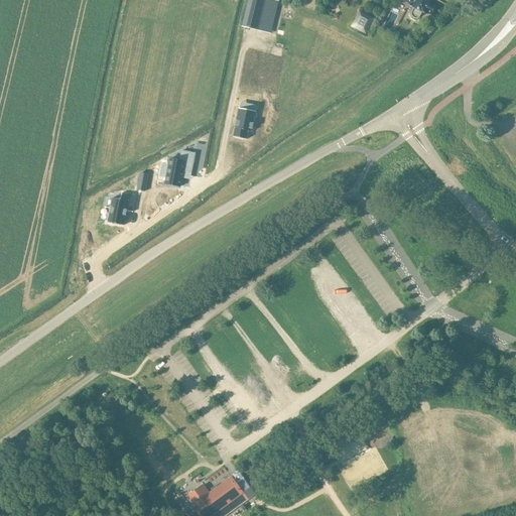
[(271,0),(248,0),(242,26),(260,31),(264,15),(274,18),(278,2),(271,0)]
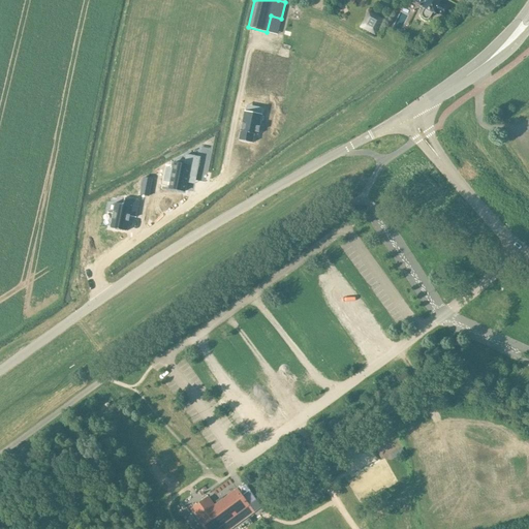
[(450,8),(443,4),(444,0),(412,0),(421,4),(419,6),(424,8),(422,12),(422,13),(422,14),(421,14),(422,16),(422,17),(422,18),(423,19),(424,19),(424,20),(425,20),(426,20),(427,20),(428,20),(429,19),(430,18),(430,17),(433,12),(437,16),(438,13),(445,18),(450,8)]
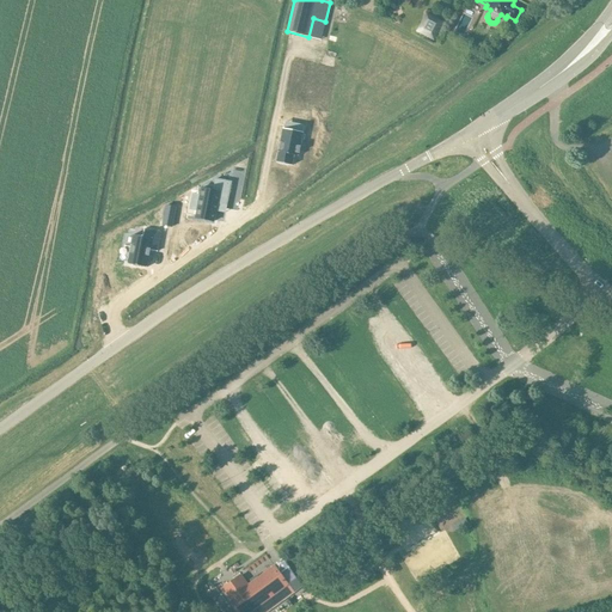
[(416,32),(433,42),(444,23),(426,13),(416,32)]
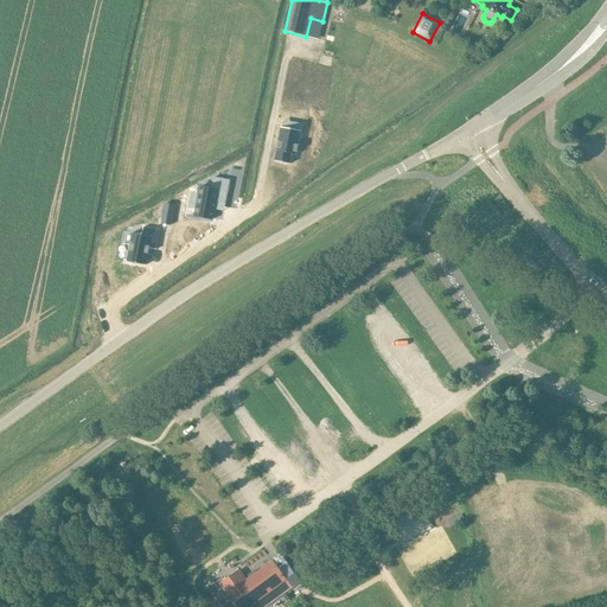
[(281,128),(274,161),(289,165),(292,154),(295,155),(300,132),(281,128)]
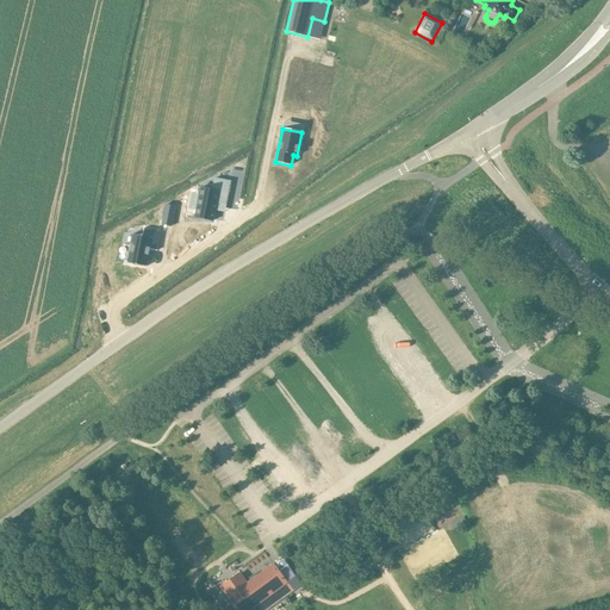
[(212,191),(200,188),(194,217),(213,222),(217,204),(225,205),(230,182),(215,179),(212,191)]
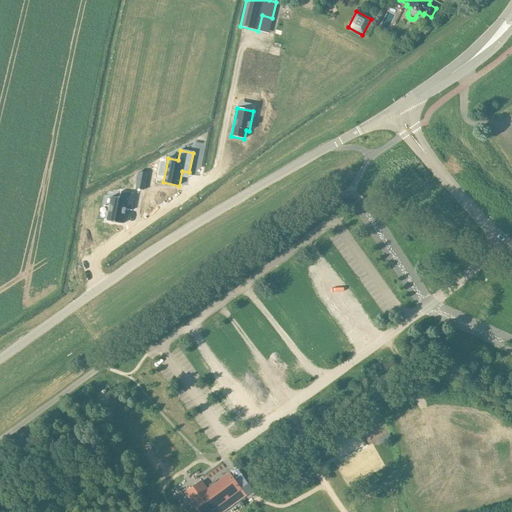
[(112,196),(107,221),(123,224),(125,209),(131,211),(134,195),(121,192),(119,198),(112,196)]
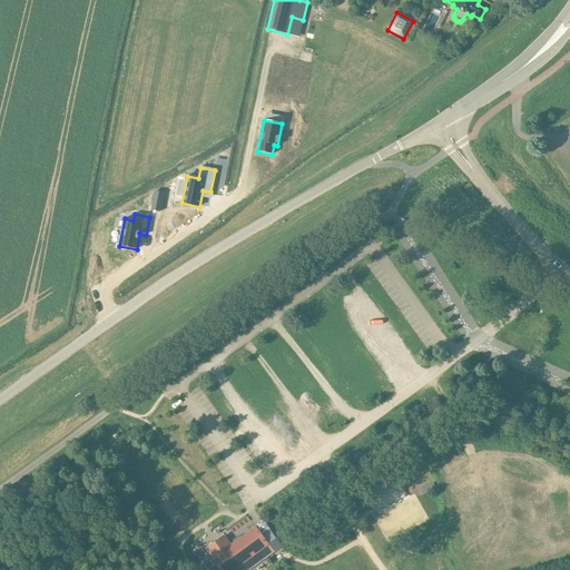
[(224,536),(206,549),(220,569),(248,569),(281,547),(264,524),(263,522),(255,528),(231,546),(224,536)]
